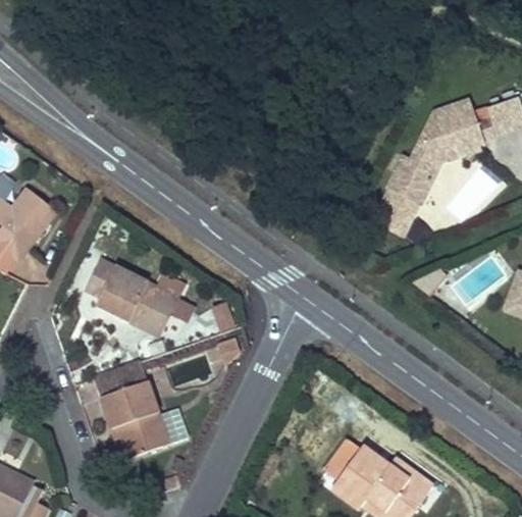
[(521,127),(521,96),(493,108),(505,135),(521,127)]
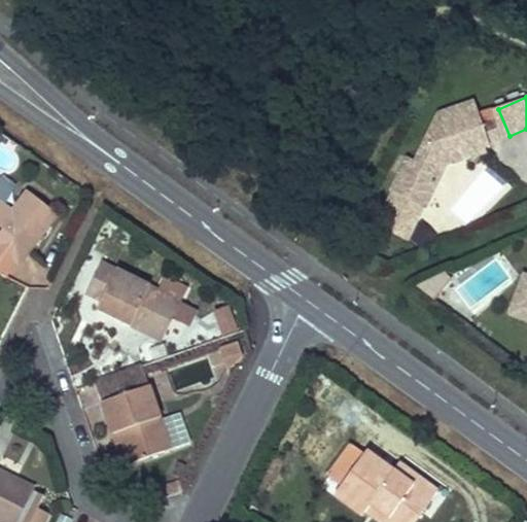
[(491,139),(479,101),(438,114),(416,162),(409,158),(393,192),(427,206),(448,161),(452,152),(491,139)]
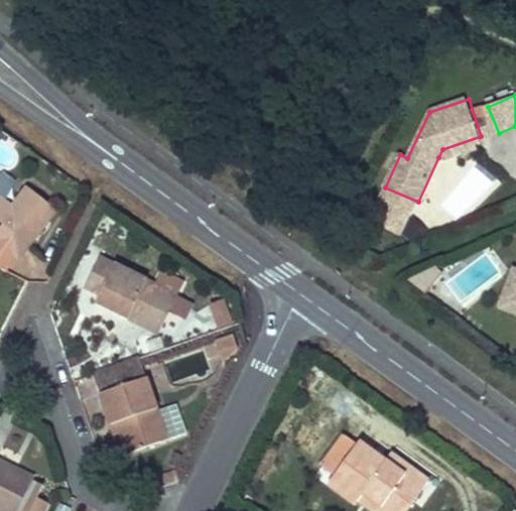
[(483,143),(481,136),(442,149),(438,157),(483,143)]
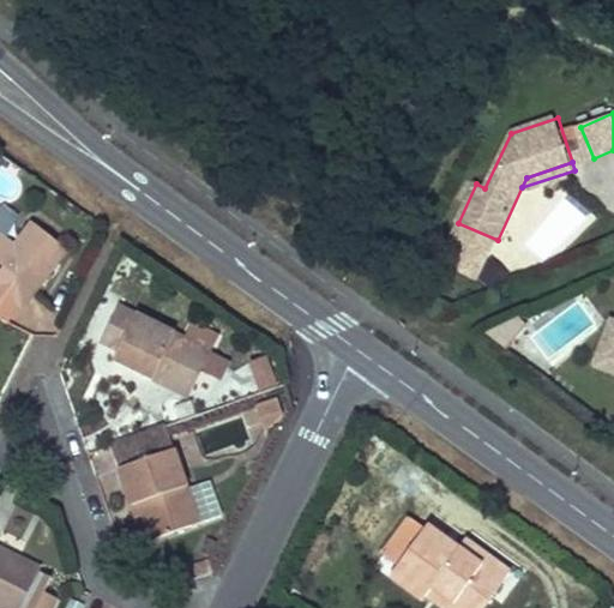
[(22,308),(70,248),(35,221),(14,247),(0,235),(0,324),(2,326),(19,306),(22,308)]
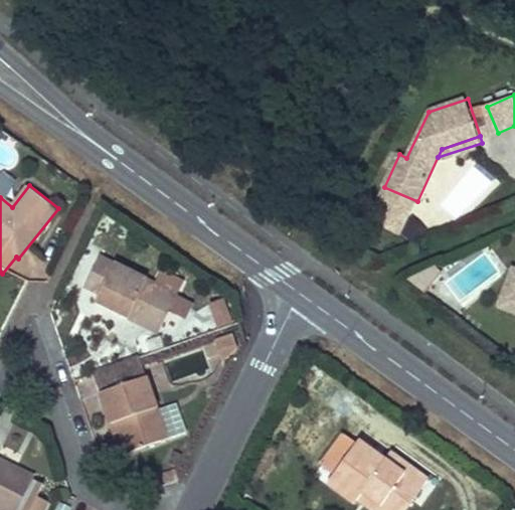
[(178,293),(100,250),(83,280),(100,288),(94,299),(127,316),(132,306),(162,323),(178,293)]
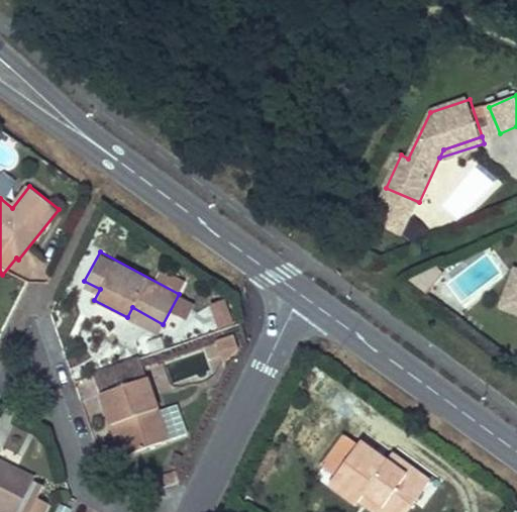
[(516,265),(502,303),(516,307),(516,265)]
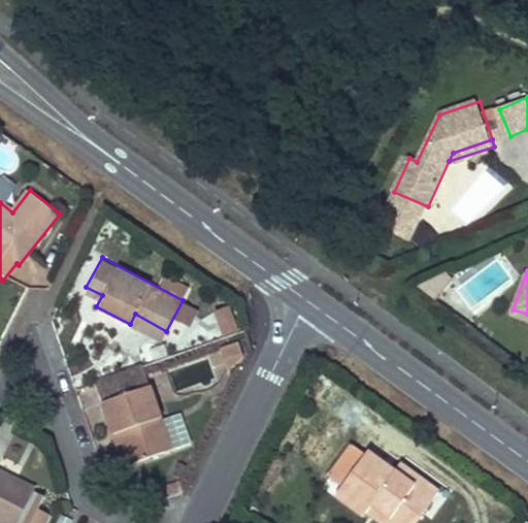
[(229,309),(210,316),(217,335),(235,329),(229,309)]
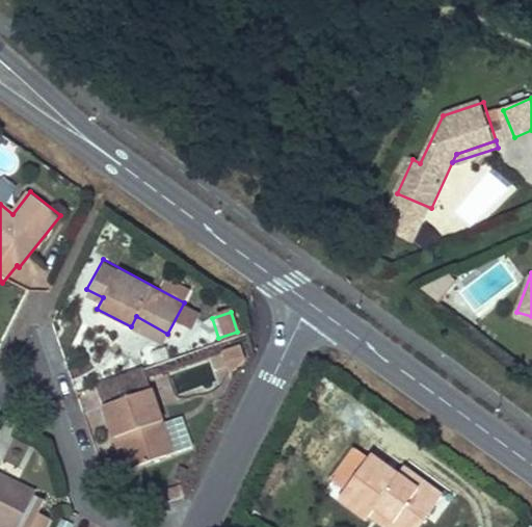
[(162,344),(167,334),(136,316),(131,326),(162,344)]
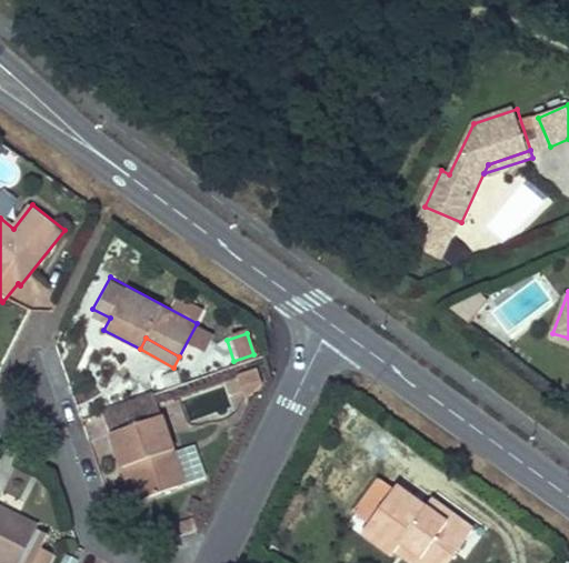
[(173,451),(161,413),(108,432),(123,478),(132,475),(140,498),(185,483),(173,451)]
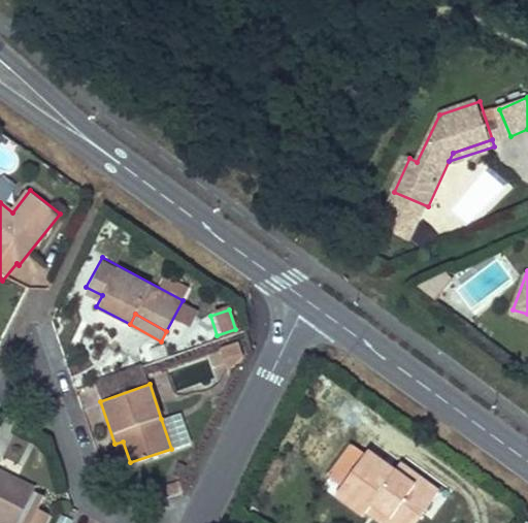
[(161,419),(171,449),(190,443),(179,413),(161,419)]
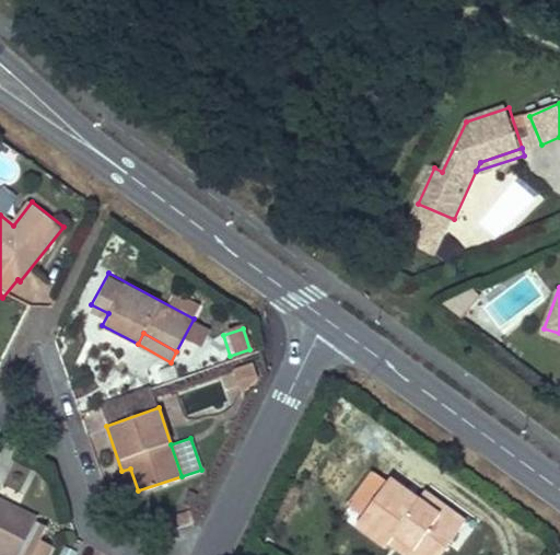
[(362,509),(385,477),(368,465),(346,497),(362,509)]
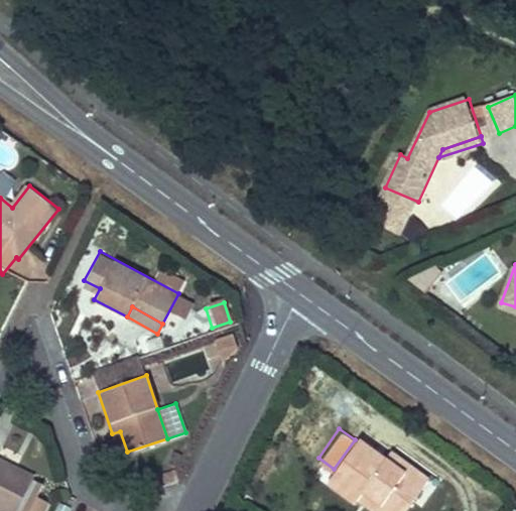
[(384,510),(403,510),(428,477),(386,448),(379,457),(355,439),(334,469),(323,485),(352,505),(355,501),(360,494),(384,510)]
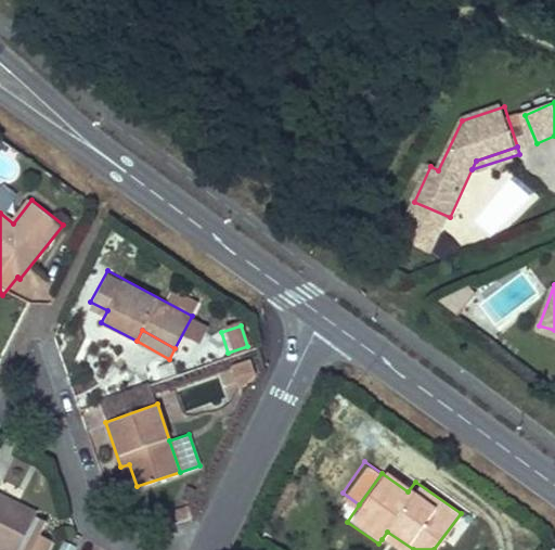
[(14,549),(30,516),(0,501),(0,549),(14,549)]
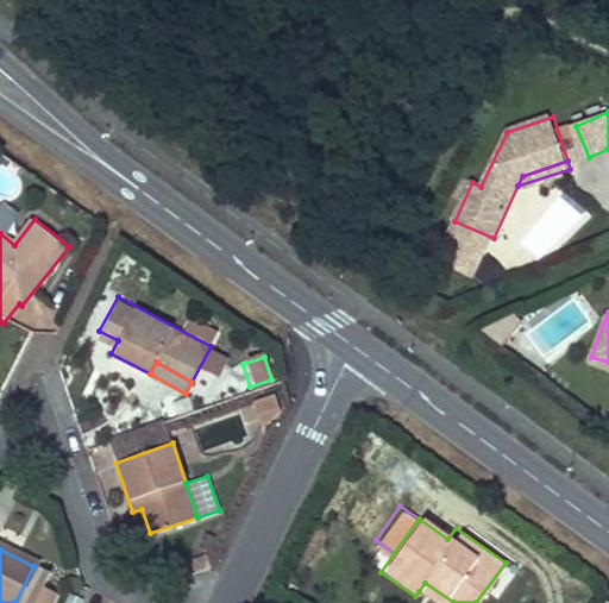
[(434,602),(453,602),(425,583),(419,591),(434,602)]
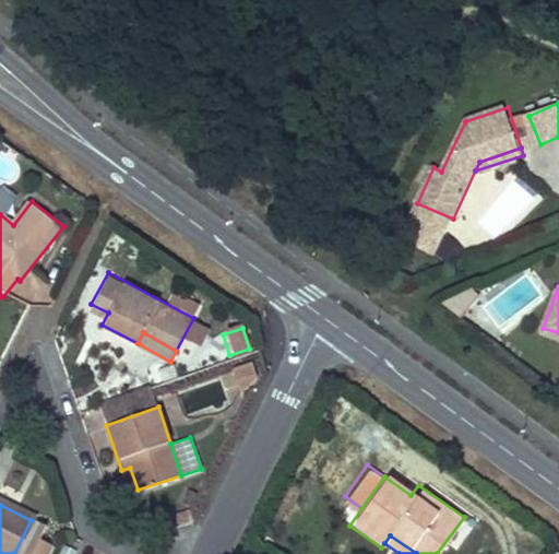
[(558,553),(558,546),(556,544),(549,553),(558,553)]
